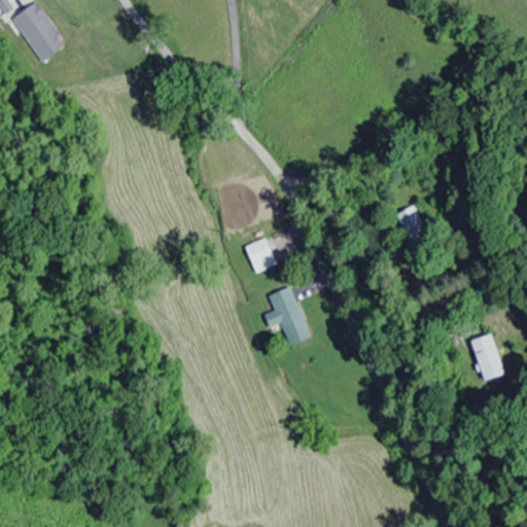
[(42,63),(67,46),(39,4),(14,20),(42,63)]
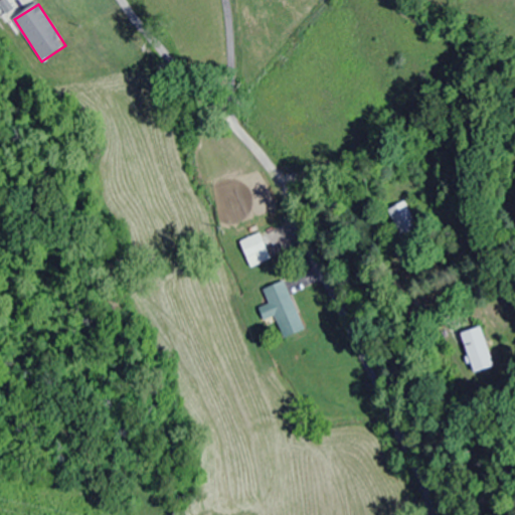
[(386,210),(400,236),(418,227),(404,200),(386,210)]
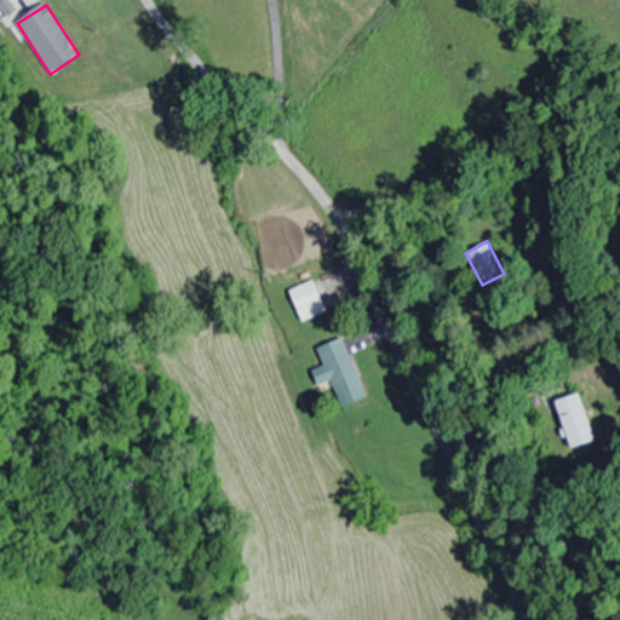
[(326,310),(310,280),(287,291),(302,322),(326,310)]
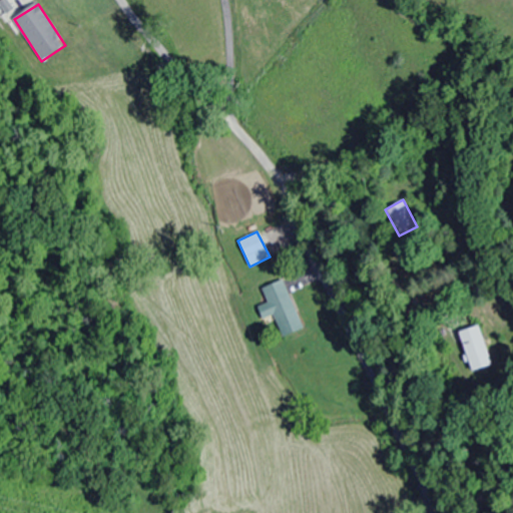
[(283,280),(262,288),(281,337),(302,329),(283,280)]
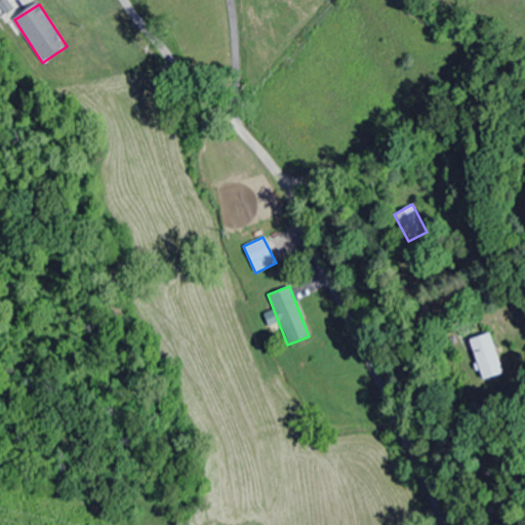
[(468,339),(481,379),(501,372),(488,332),(468,339)]
